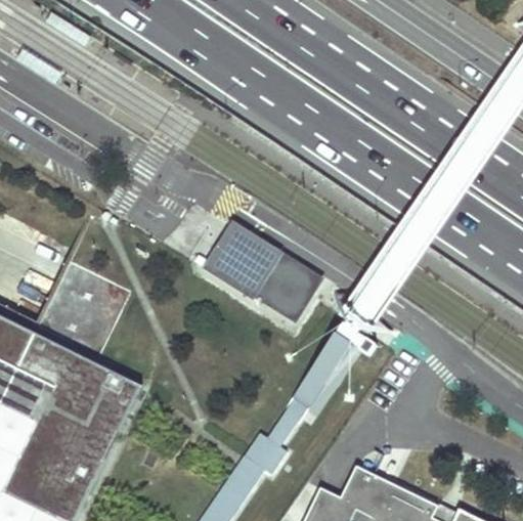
[(231,217),(203,264),(296,321),(324,273),(231,217)]
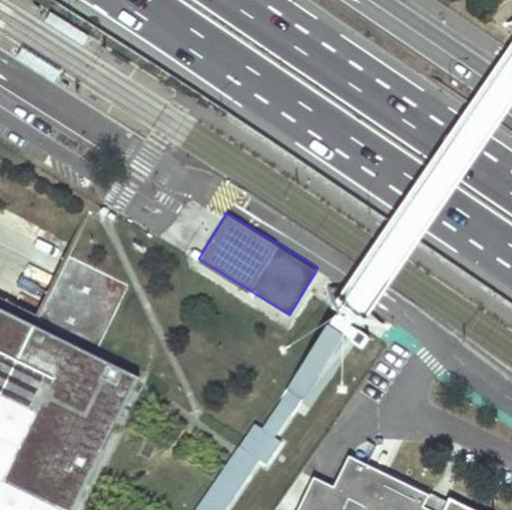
[(0,486),(0,509),(73,509),(139,378),(0,309),(0,437),(20,447),(0,486)]
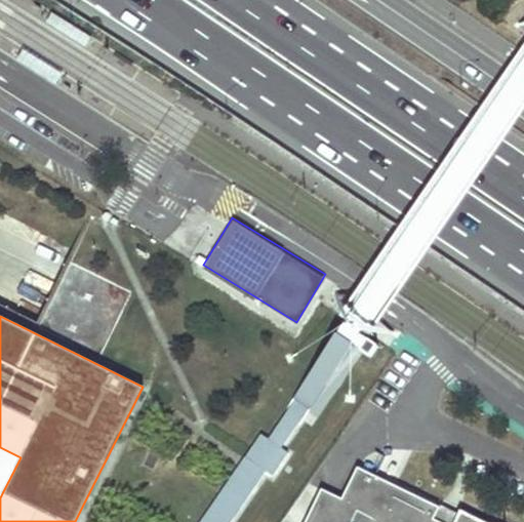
[(356,342),(363,347),(368,339),(360,334),(365,326),(358,321),(351,316),(336,337),(335,336),(275,424),(277,426),(288,433),(292,436),(352,349),(351,348),(356,342)]
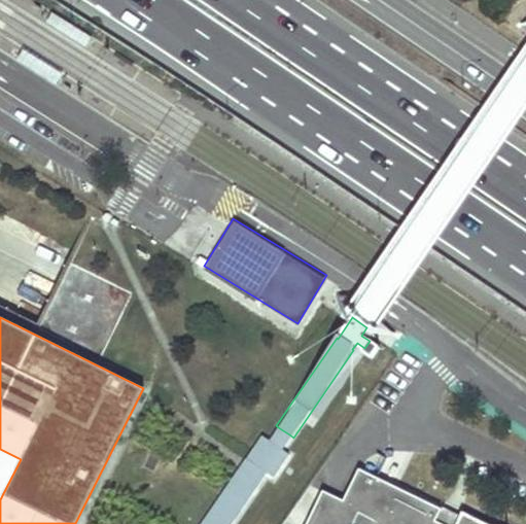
[(364,348),(363,349),(374,356),(381,347),(371,340),(370,341),(364,348)]
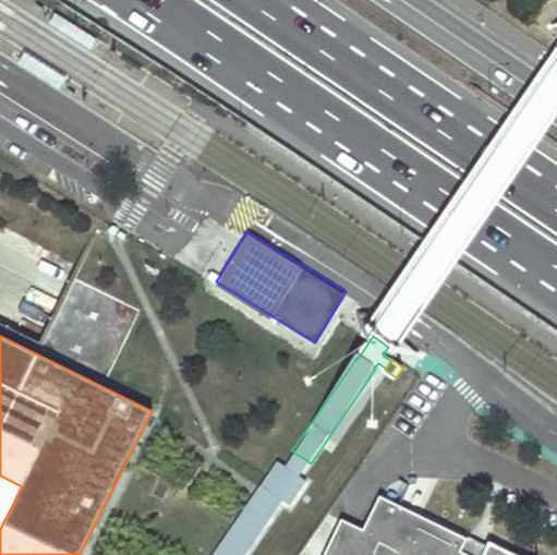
[(243,554),(288,492),(294,496),(312,471),(303,466),(306,460),(294,453),(291,457),(283,451),(213,554),(243,554)]
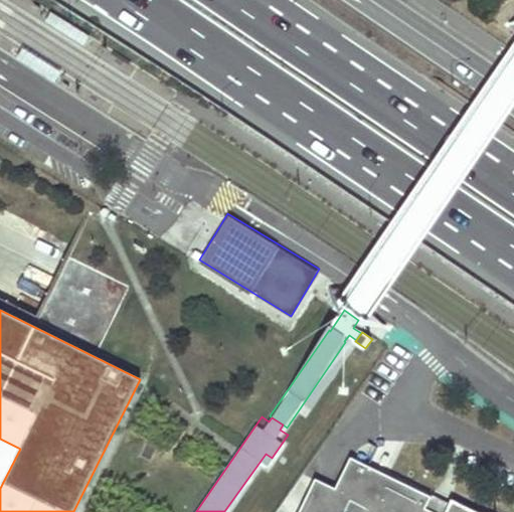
[(0,511),(0,488),(20,449),(0,439),(0,511)]
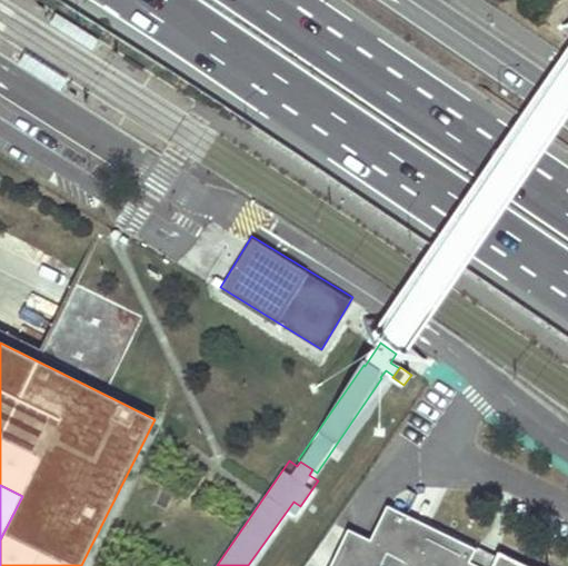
[(527,565),(500,553),(492,565),(527,565)]
